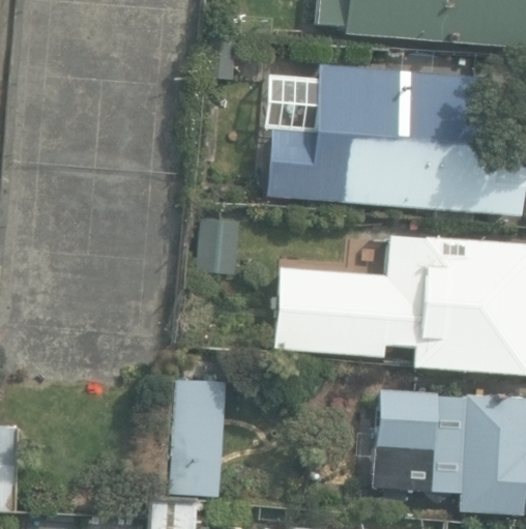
[(341,33),(525,48),(525,0),(317,0),(315,24),(341,26),(341,33)]
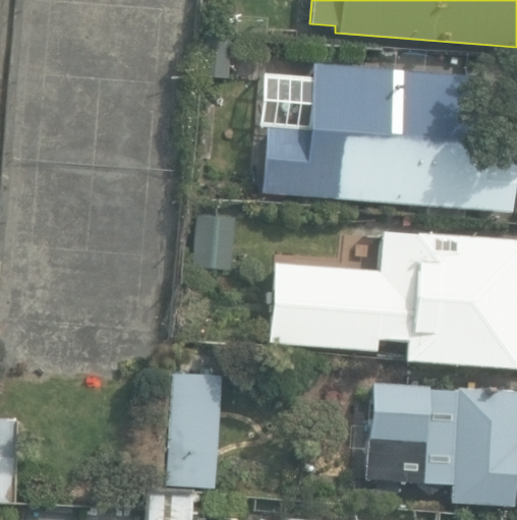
[(229,79),(231,39),(203,37),(200,77),(229,79)]
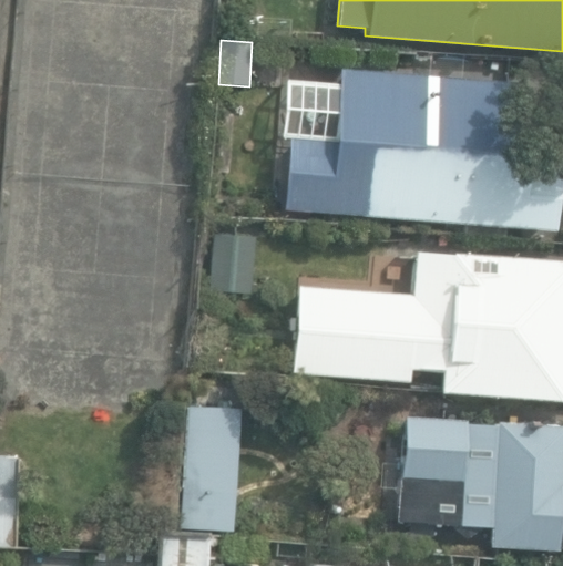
[(512,80),(338,69),(335,139),(289,136),(284,209),(559,234),(562,186),(562,170),(526,167),(528,135),(509,134),(512,80)]
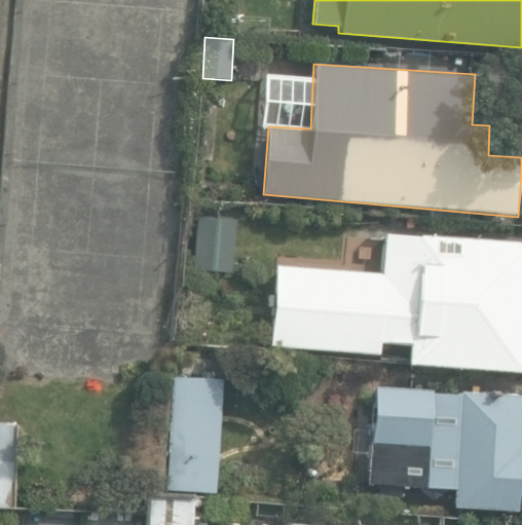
[(236,271),(240,217),(201,213),(196,268),(236,271)]
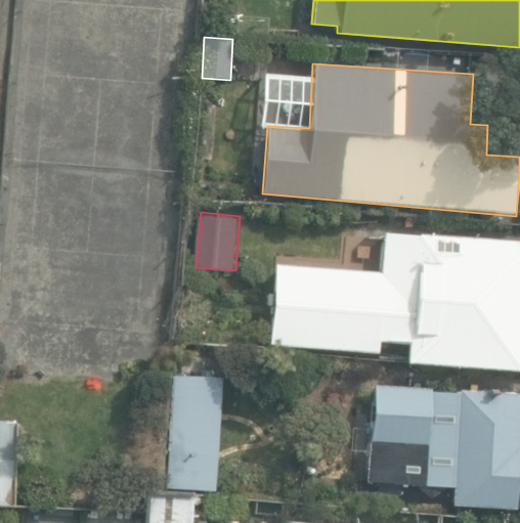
[(382,270),(277,265),(273,349),(380,354),(381,341),(410,342),(409,368),(519,374),(519,238),(384,232),(382,270)]
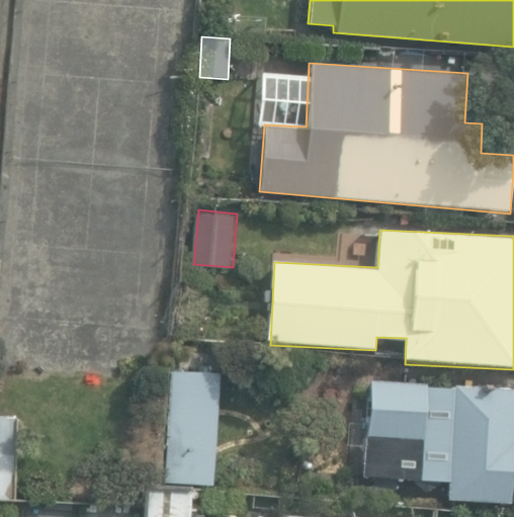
[(191,516),(194,488),(217,489),(224,371),(172,368),(164,485),(149,484),(146,516),(191,516)]
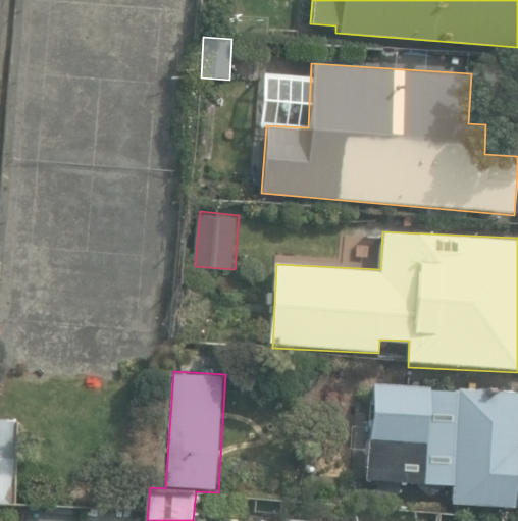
[(454,505),(513,506),(517,506),(517,386),(457,385),(456,391),(431,391),(431,384),(372,382),(370,482),(455,484),(454,505)]
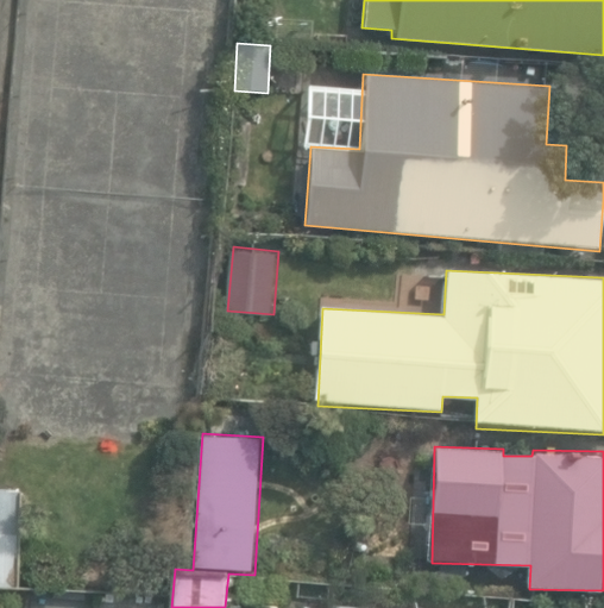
[(0,588),(20,589),(24,490),(0,489),(0,588)]
